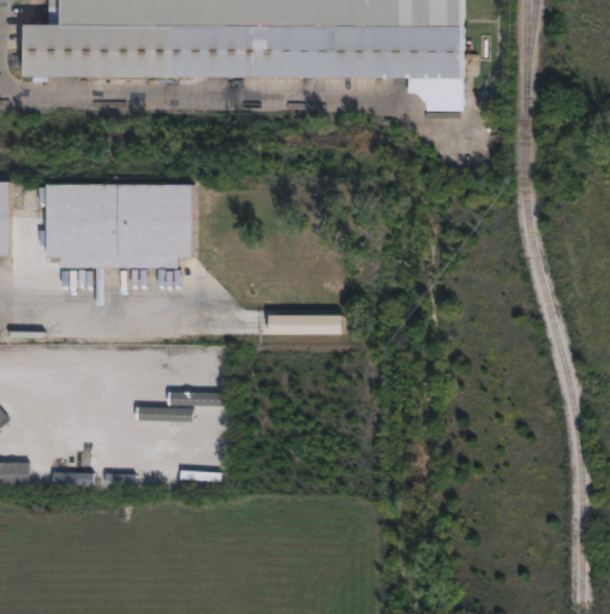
[(464,0),(464,77),(460,77),(22,77),(23,25),(59,25),(59,9),(39,9),(39,0),(464,0)]
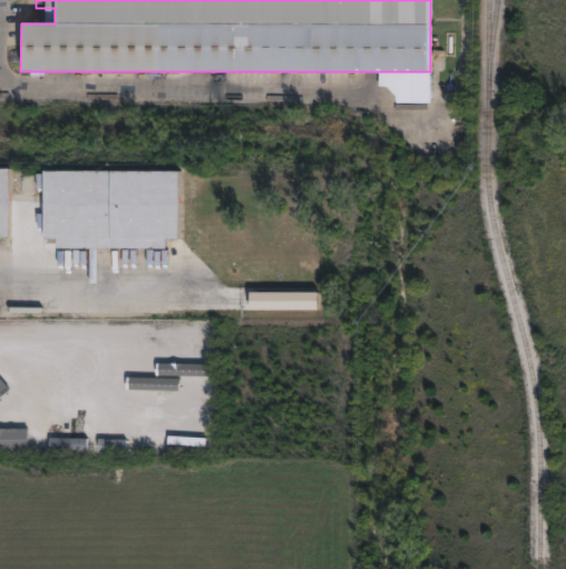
[(0,167),(9,168),(9,194),(8,237),(0,236),(0,167)]
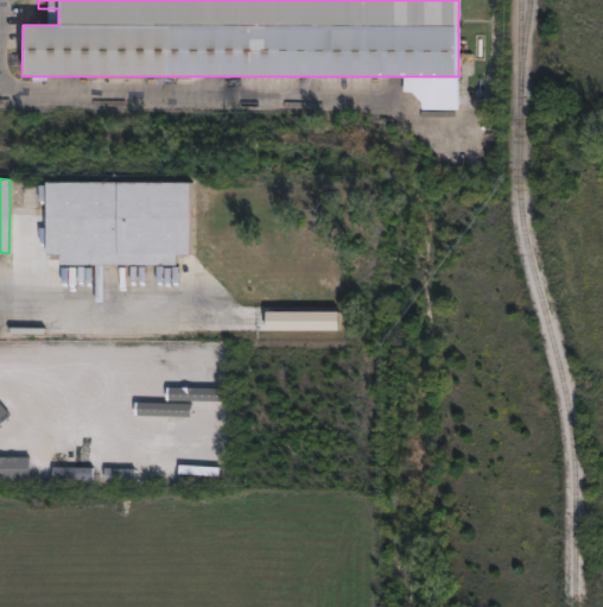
[(175,255),(175,265),(173,265),(58,265),(58,254),(45,254),(45,209),(45,182),(190,183),(190,255),(175,255)]
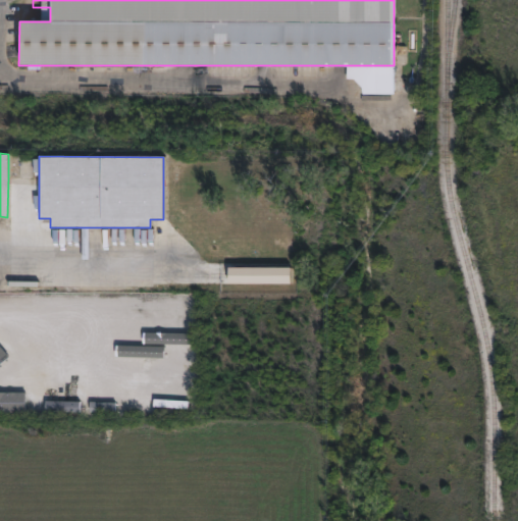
[(134,313),(133,302),(180,297),(182,309),(134,313)]
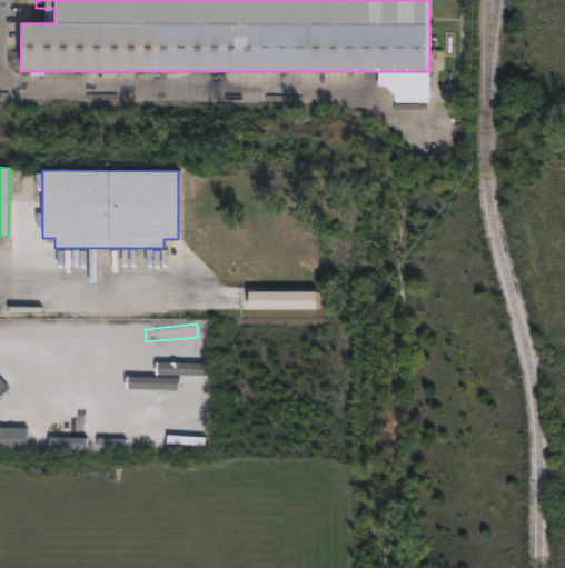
[(135,341),(89,344),(88,330),(135,329),(135,341)]
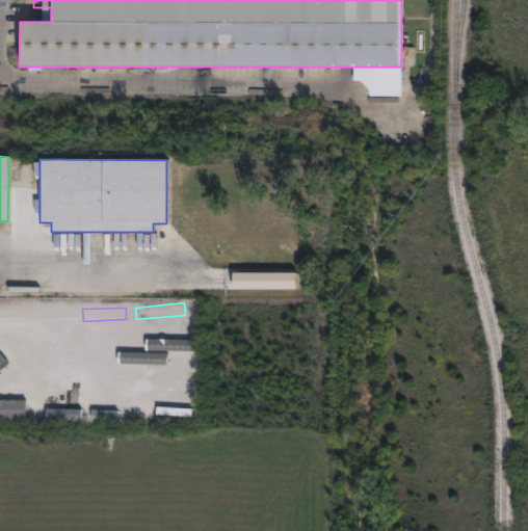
[(136,319),(190,320),(190,330),(135,329),(136,319)]
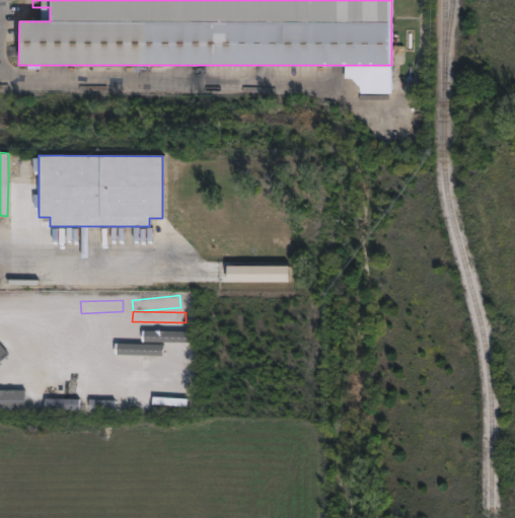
[(188,325),(187,336),(138,333),(139,322),(188,325)]
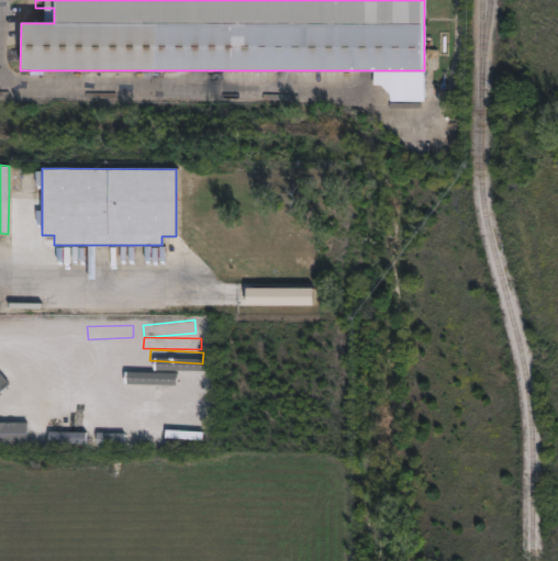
[(209,368),(208,379),(156,374),(157,363),(209,368)]
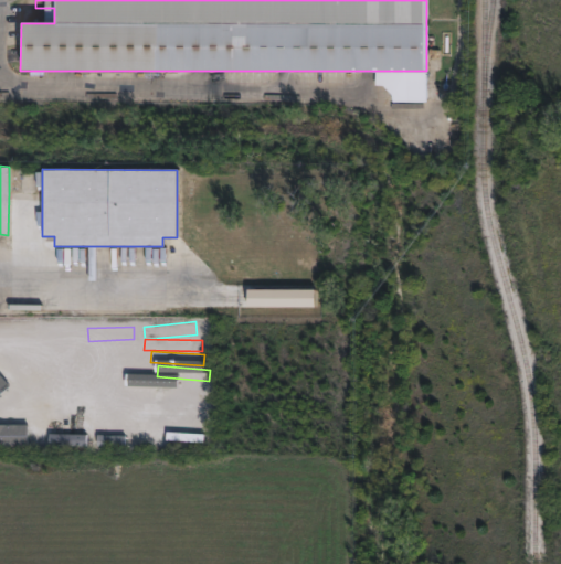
[(137,366),(97,366),(97,387),(137,387),(137,366)]
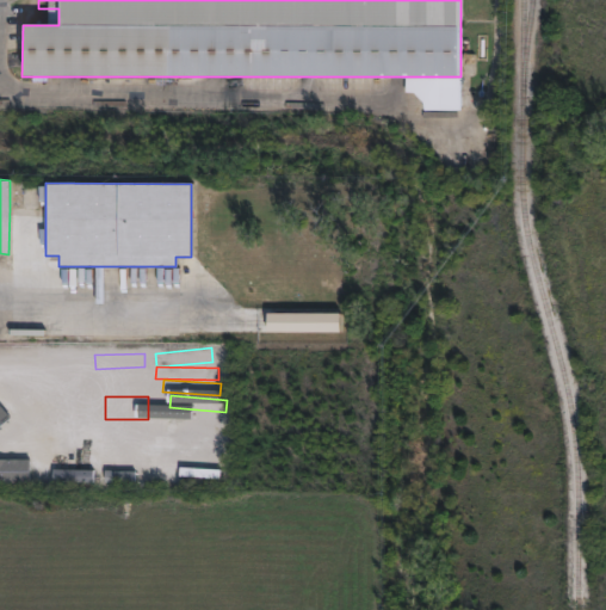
[(208,414),(206,436),(171,433),(172,413),(208,414)]
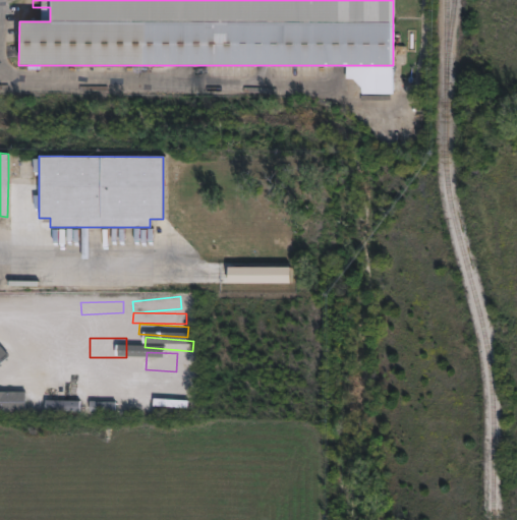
[(190,373),(189,392),(184,392),(183,403),(134,399),(135,387),(141,388),(142,371),(190,373)]
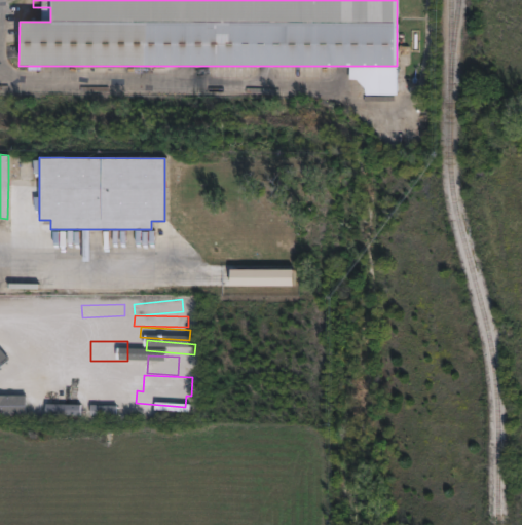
[(81,406),(80,416),(44,415),(45,405),(81,406)]
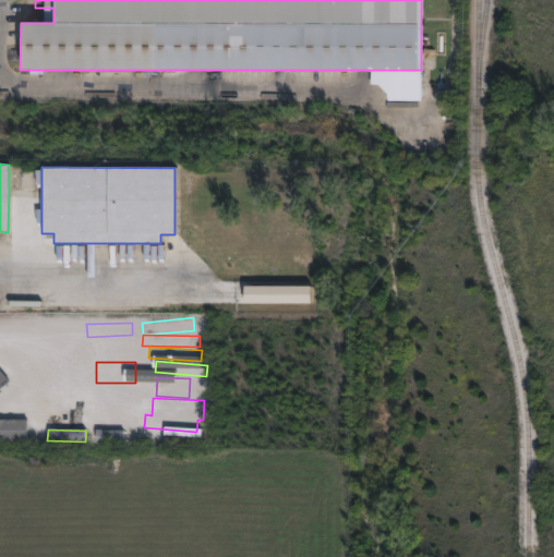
[(123,432),(123,443),(95,442),(95,431),(101,431),(101,432),(123,432)]
